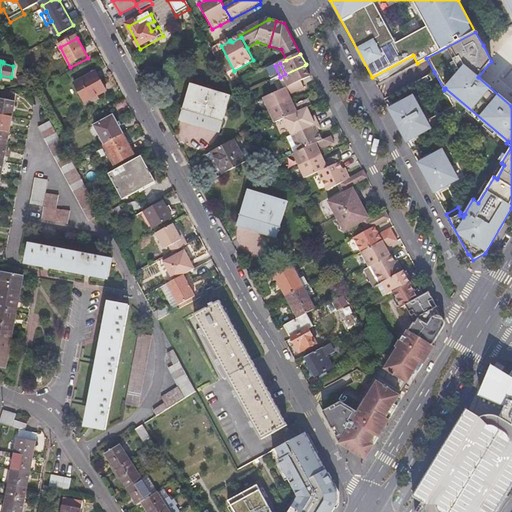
[(305,65),(285,74),(291,87),(301,82),(311,78),(305,65)]
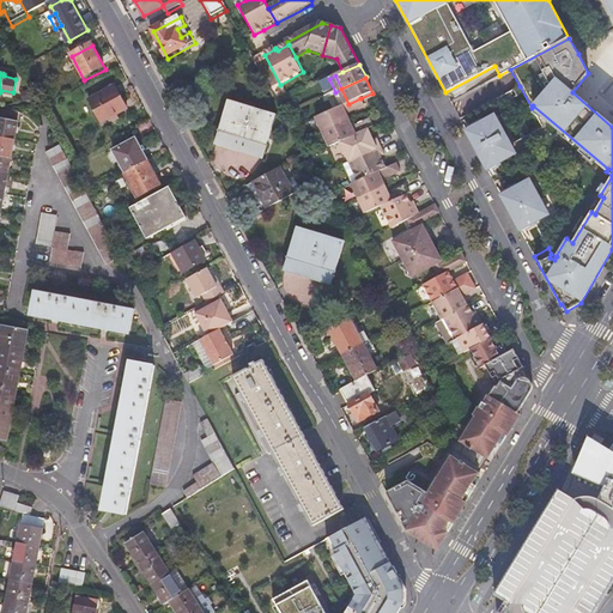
[(113,120),(127,111),(115,89),(89,103),(101,126),(113,120)]
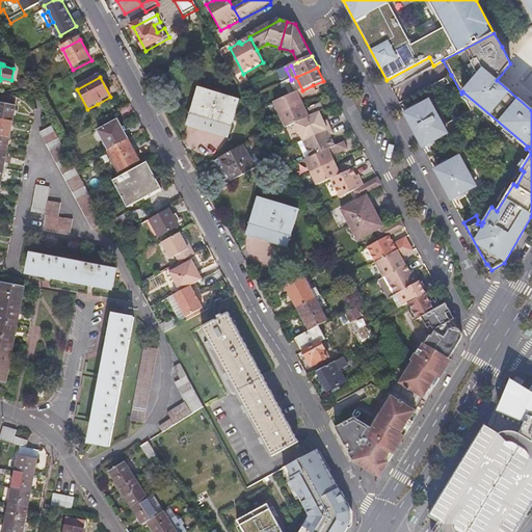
[(296,77),(291,80),(297,92),(302,90),(296,77)]
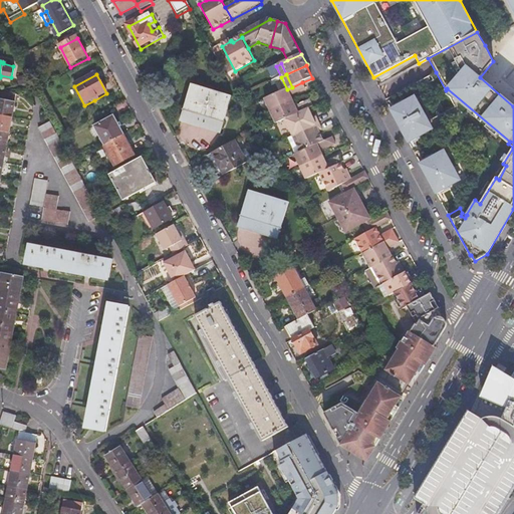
[(302,82),(292,87),(287,89),(264,100),(270,112),(293,101),(291,96),(306,89),(302,82)]
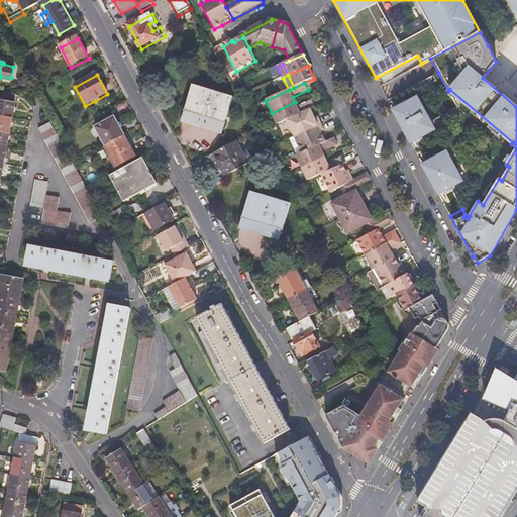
[(181,123),(221,137),(234,100),(194,87),(181,123)]
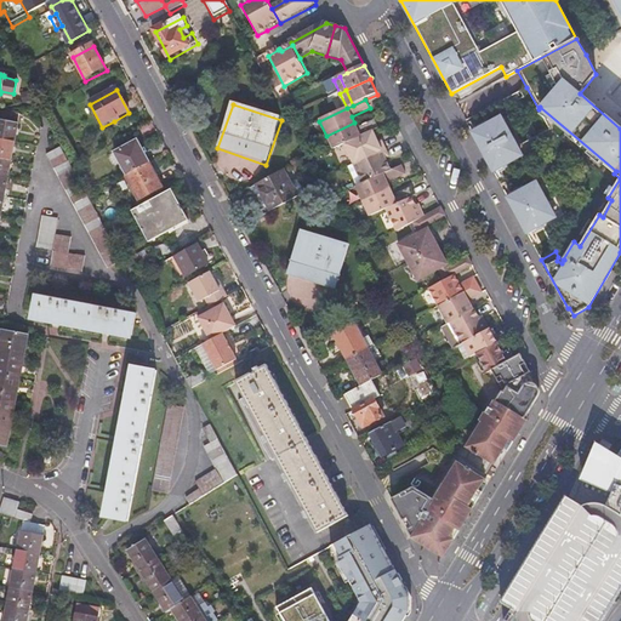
[(472,130),(493,171),(519,157),(497,117),(472,130)]
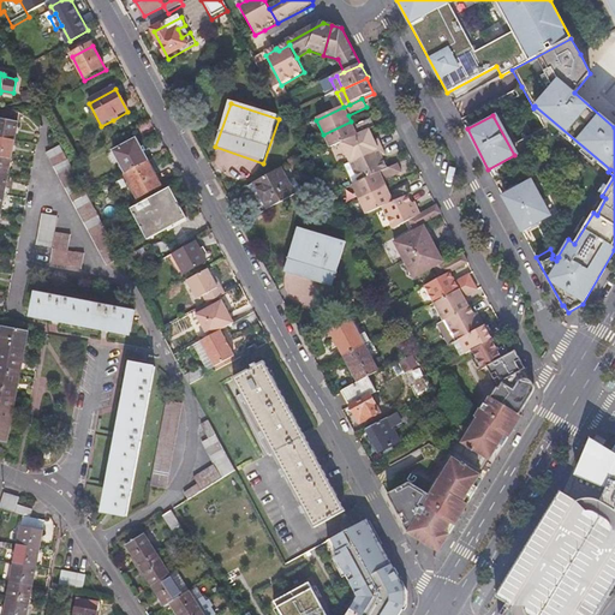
[(0,119),(0,138),(15,142),(17,123),(0,119)]
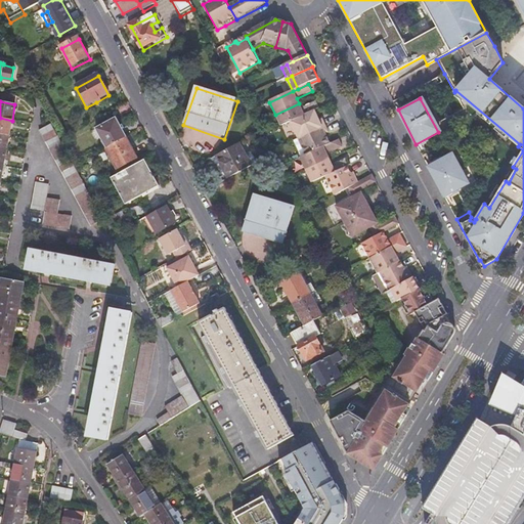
[(281,127),(291,123),(315,112),(320,110),(316,101),(302,108),(299,103),(275,115),(281,127)]
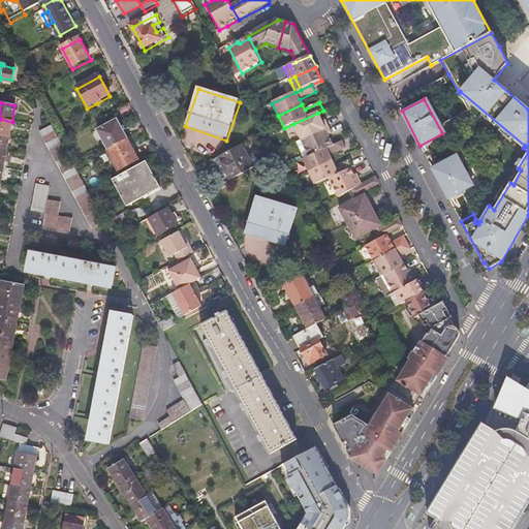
[(318,113),(293,124),(301,142),(330,127),(327,121),(322,123),(318,113)]
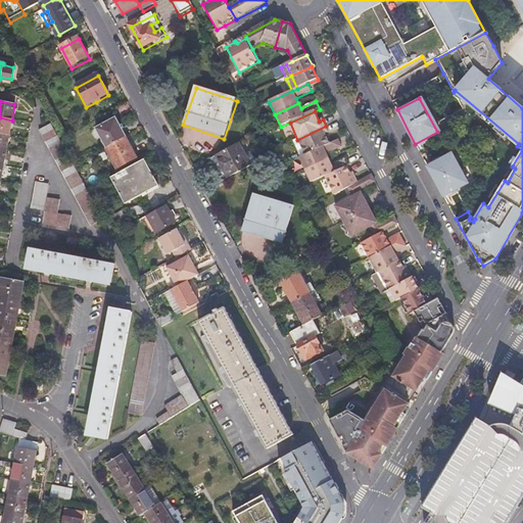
[(0,117),(0,135),(9,137),(12,121),(0,117)]
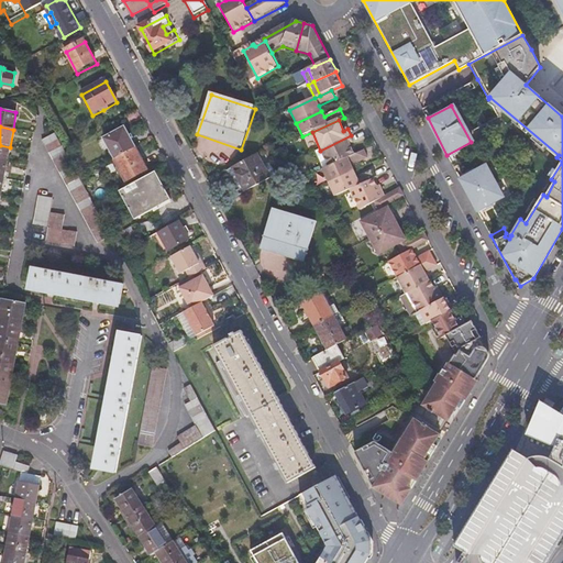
[(116,163),(136,151),(124,130),(105,141),(116,163)]
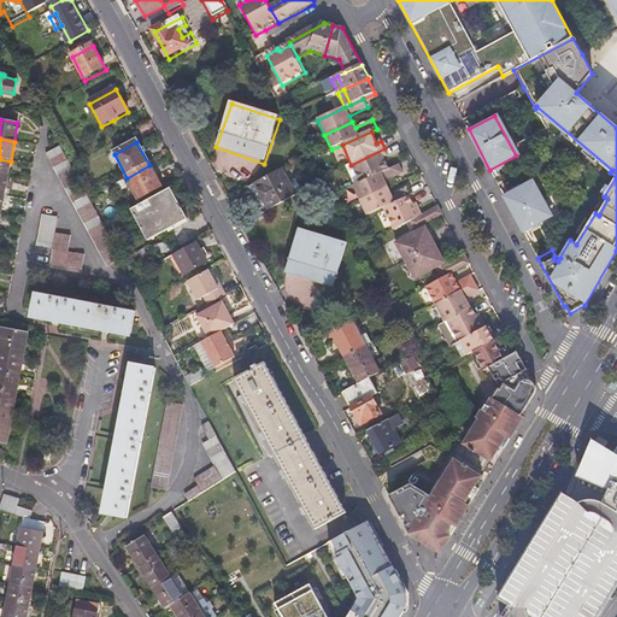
[(385,148),(351,165),(360,184),(389,171),(385,160),(388,158),(385,148)]
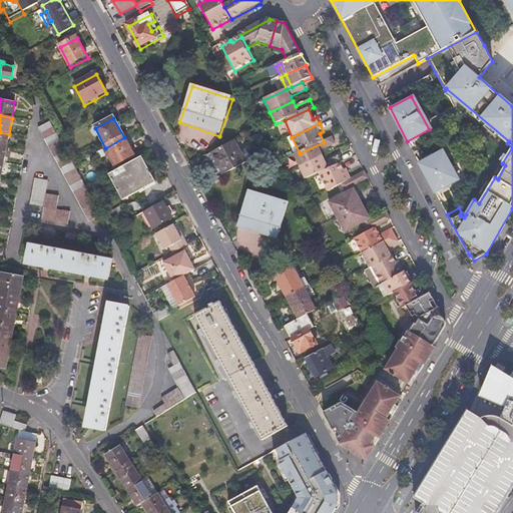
[(0,147),(6,149),(9,134),(0,132),(0,147)]
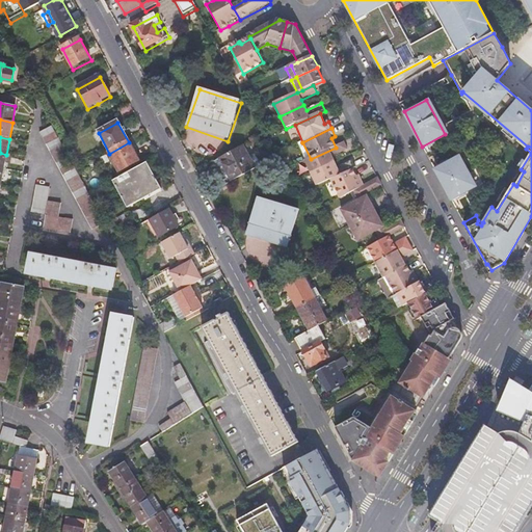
[(104,223),(102,219),(90,197),(76,170),(73,165),(62,144),(59,138),(48,144),(92,230),(104,223)]
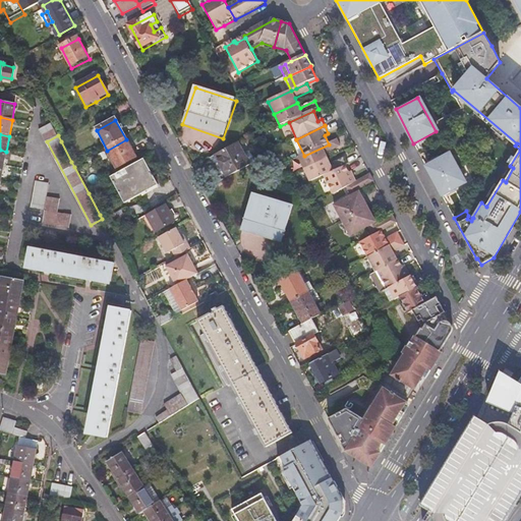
[(107,151),(106,151),(117,171),(137,160),(126,139),(107,151)]
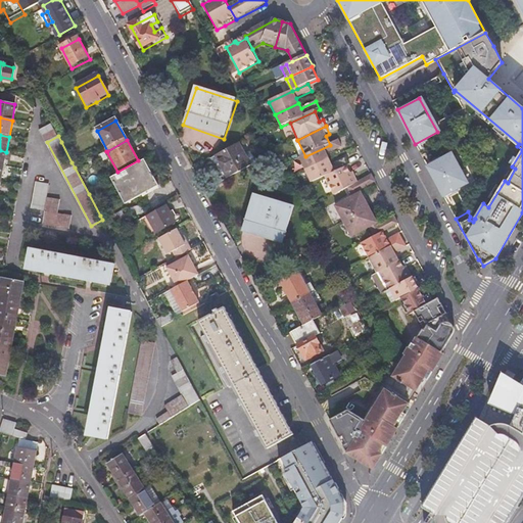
[(339,140),(330,145),(305,156),(299,159),(305,172),(329,160),(327,155),(342,148),(339,140)]
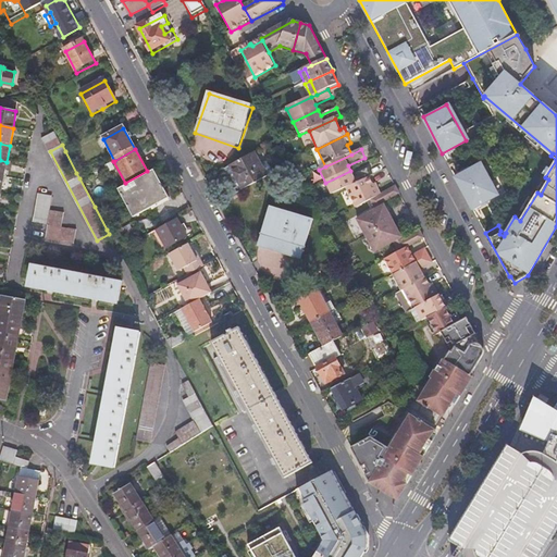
[(263,171),(255,155),(230,169),(243,192),(268,178),(263,171)]
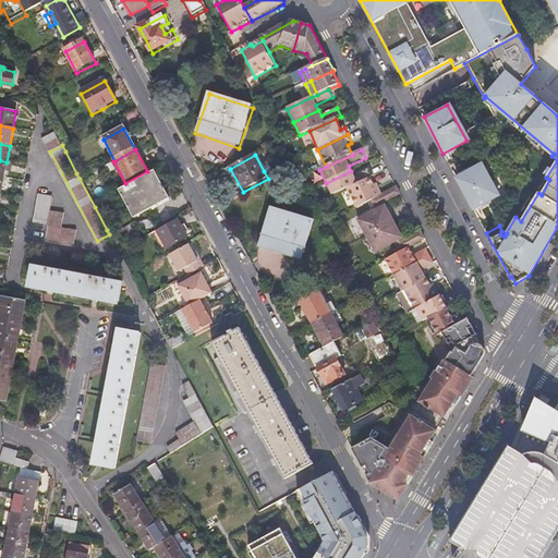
[(456,176),(473,209),(486,203),(496,197),(478,164),(456,176)]
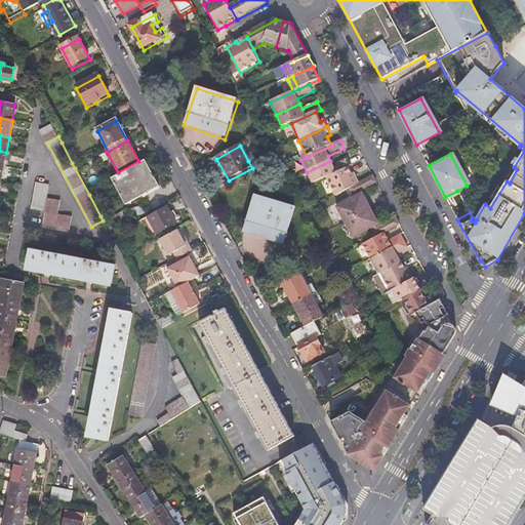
[(254,158),(248,161),(252,168),(258,165),(254,158)]
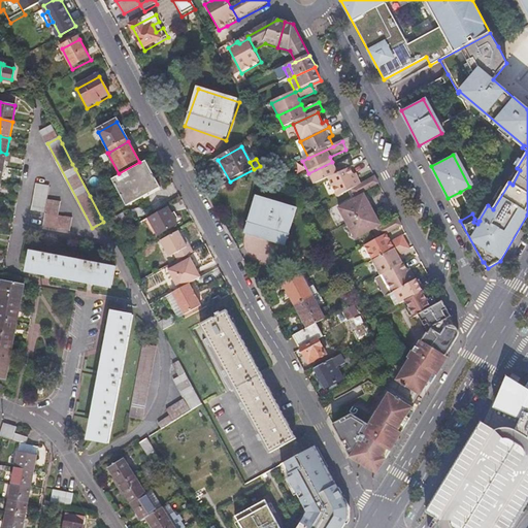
[(332,162),(308,173),(314,186),(328,179),(351,168),(354,167),(351,160),(335,167),(332,162)]
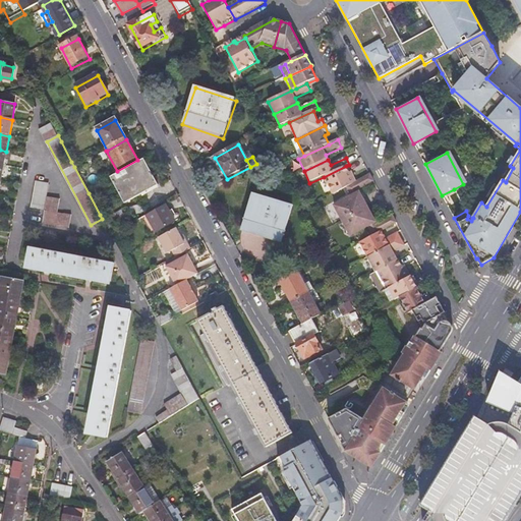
[(123,203),(125,201),(122,197),(127,194),(130,198),(157,184),(145,163),(111,181),(123,203)]
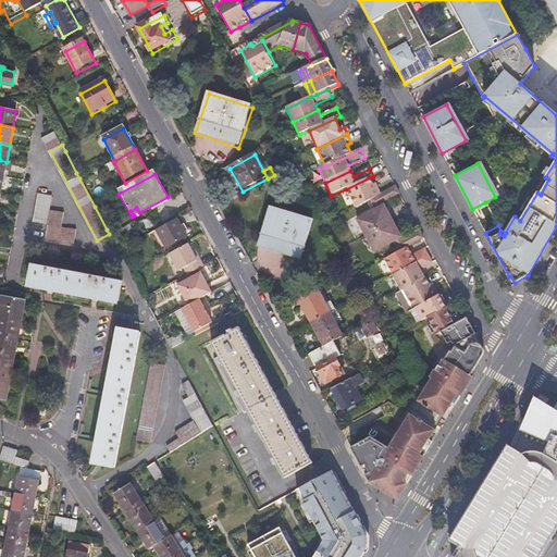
[(370,177),(346,189),(357,209),(372,201),(382,196),(378,187),(375,188),(370,177)]
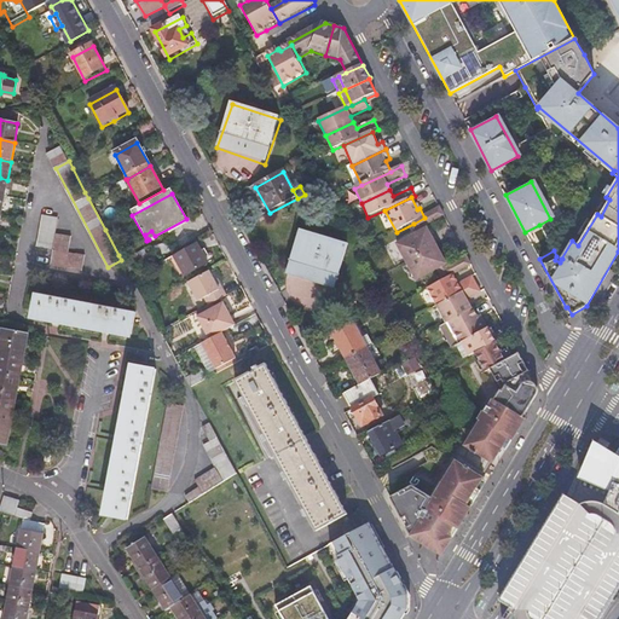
[(445,217),(441,208),(424,218),(414,224),(417,231),(427,226),(445,217)]
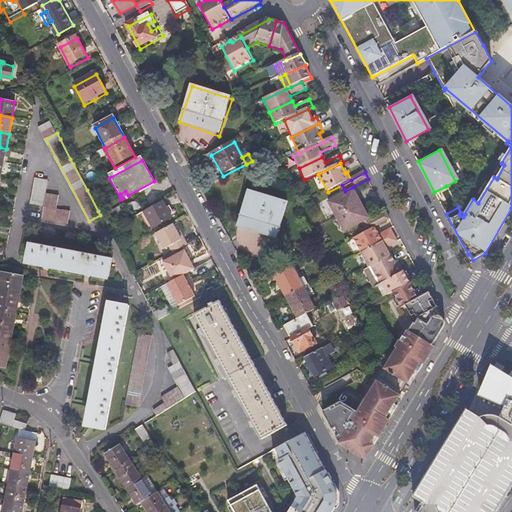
[(29,203),(43,206),(56,209),(58,196),(44,193),(48,176),(35,174),(29,203)]
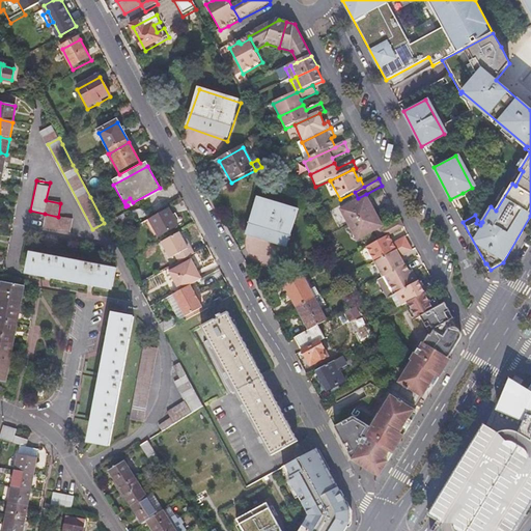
[(160,188),(133,202),(135,206),(162,192),(160,188)]
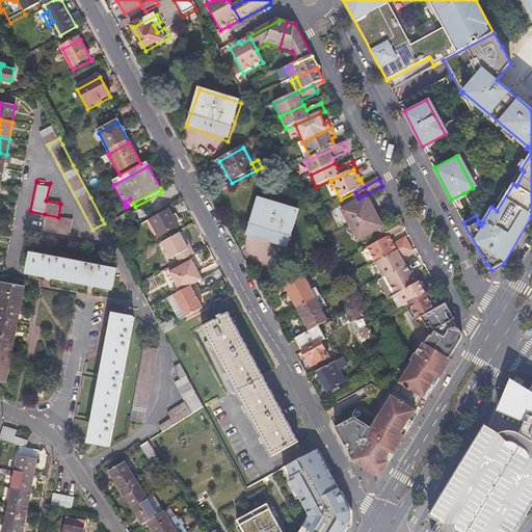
[(476,215),(463,193),(451,200),(463,222),(476,215)]
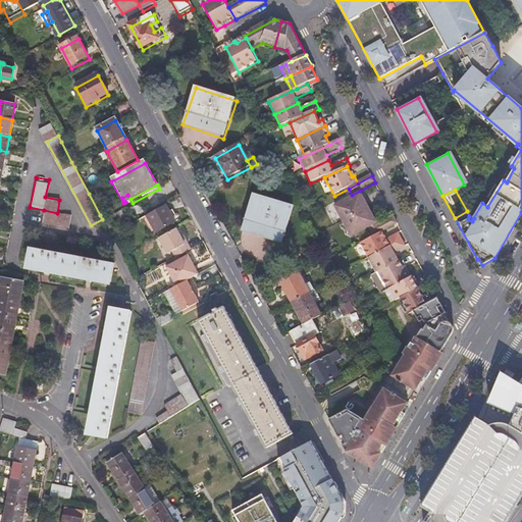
[(343,222),(367,209),(362,201),(364,199),(362,194),(354,198),(334,208),(343,222)]
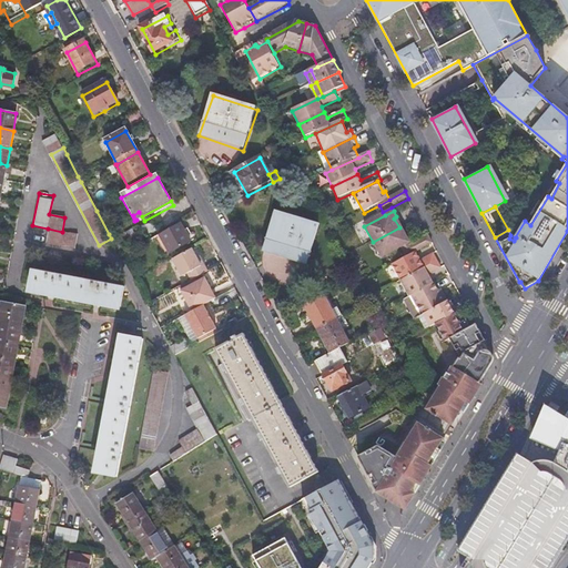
[(263,253),(306,267),(320,225),(275,212),(263,253)]
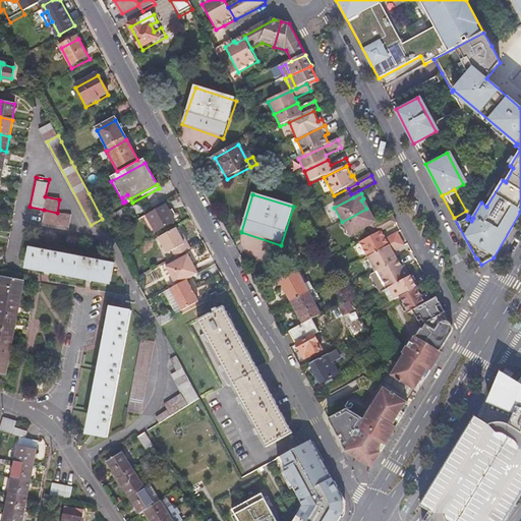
[(167,207),(149,217),(158,235),(177,224),(167,207)]
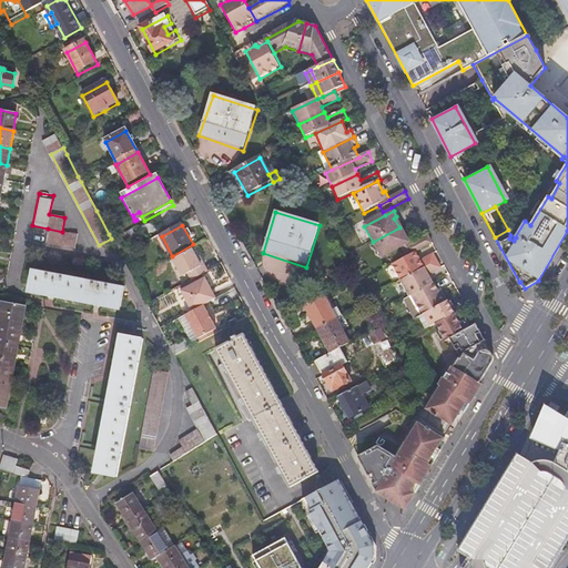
[(399,227),(373,242),(383,260),(403,249),(412,243),(407,235),(404,237),(399,227)]
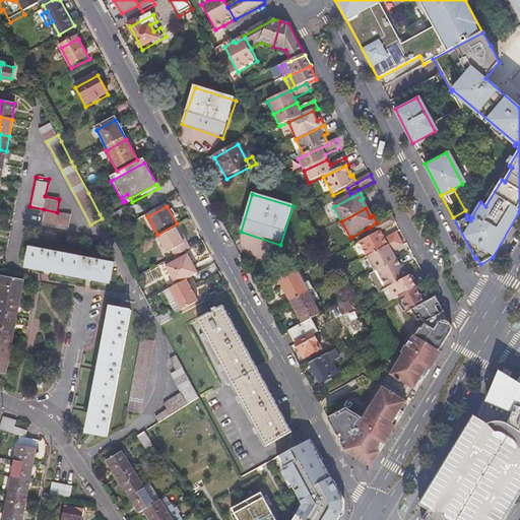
[(70,214),(57,212),(44,209),(42,222),(68,228),(70,214)]
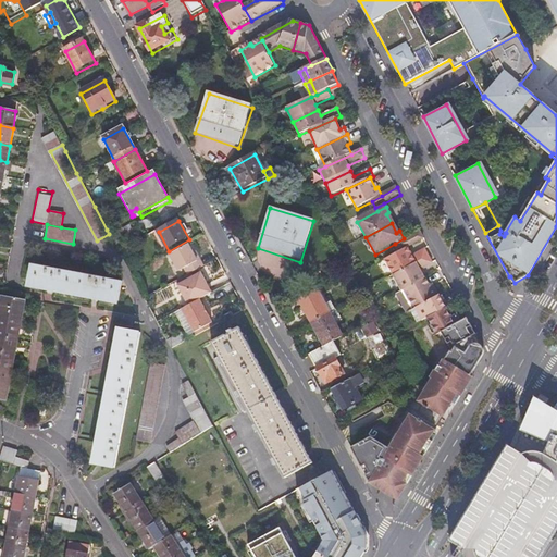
[(424,239),(421,233),(405,242),(396,246),(400,252),(409,248),(424,239)]
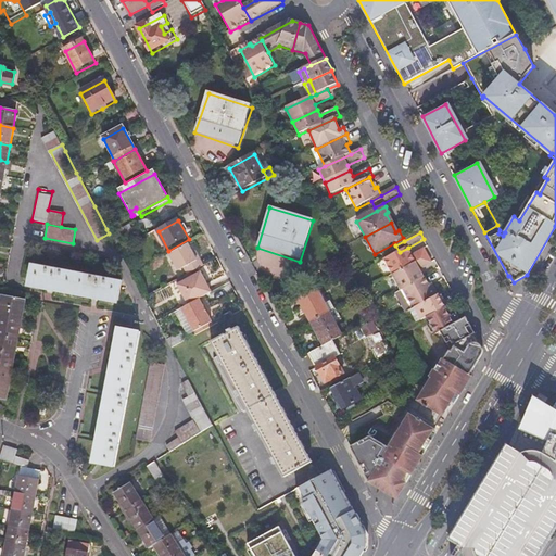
[(189,247),(168,257),(177,275),(182,272),(187,279),(199,273),(204,269),(200,263),(198,264),(194,258),(189,247)]
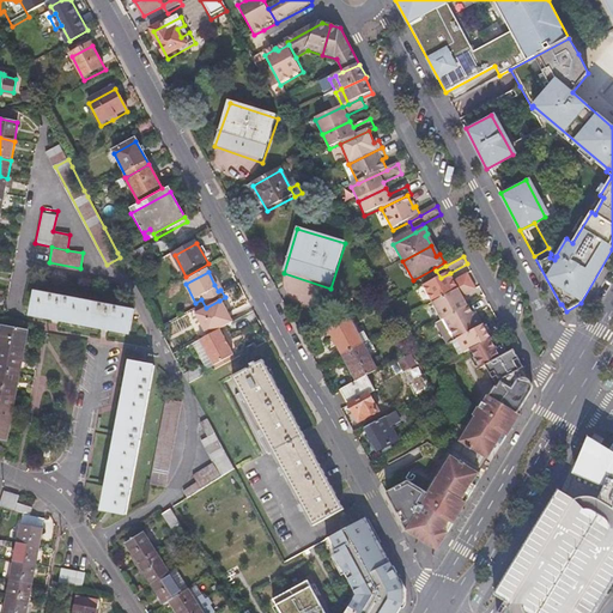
[(432,304),(473,283),(468,275),(455,283),(450,273),(441,278),(423,287),(432,304)]
